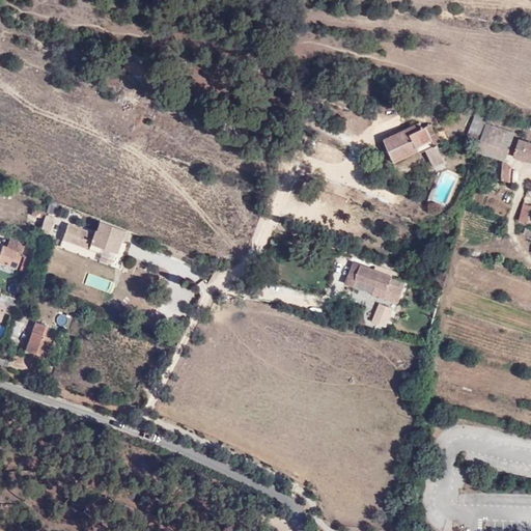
[(482,122),(484,113),(472,110),(467,128),(480,131),(482,122)]
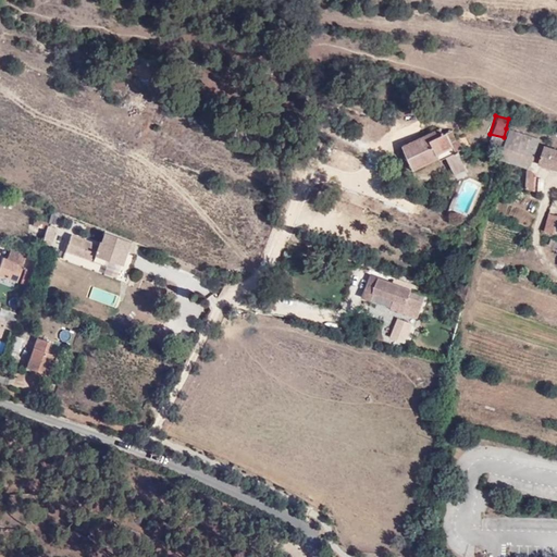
[(445,131),(443,125),(403,144),(415,169),(445,155),(458,178),(473,172),(460,146),(458,146),(454,137),(458,135),(453,126),(445,131)]
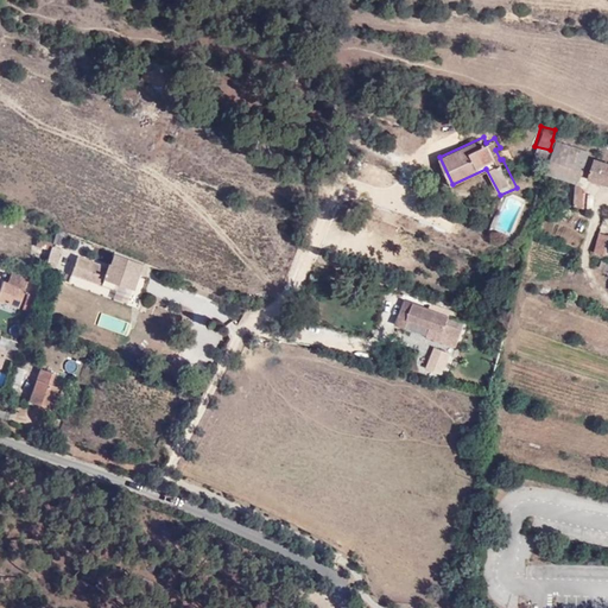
[(587,150),(553,139),(552,139),(550,150),(546,166),(545,171),(572,181),(571,203),(582,204),(582,189),(577,182),(587,150)]
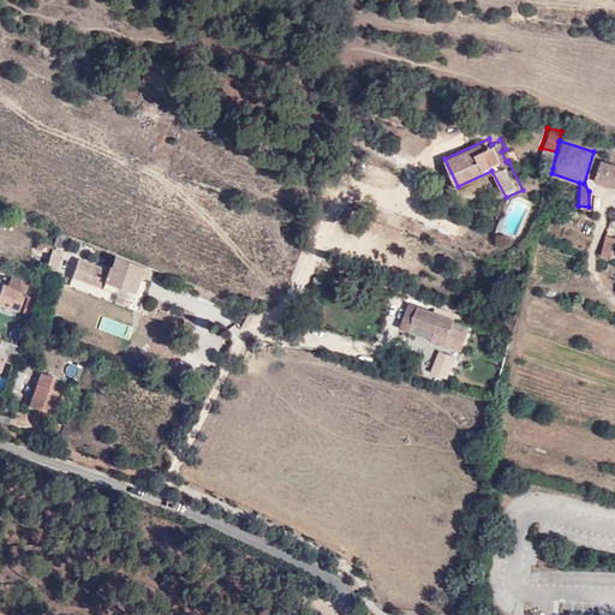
[(556,151),(541,148),(537,163),(553,168),(556,151)]
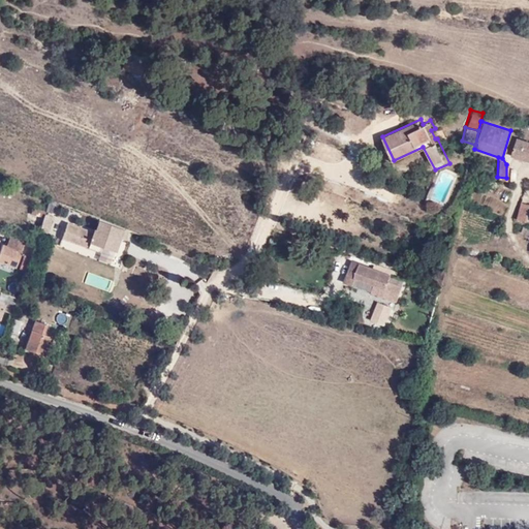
[(528,142),(515,138),(509,155),(527,160),(528,157),(528,142)]
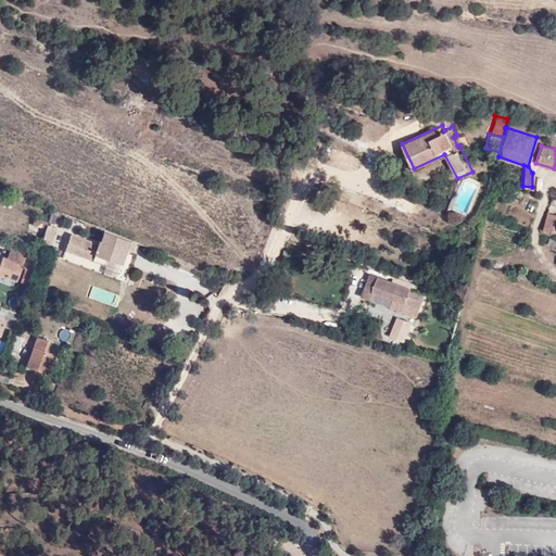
[(452,196),(470,203),(475,190),(456,184),(452,196)]
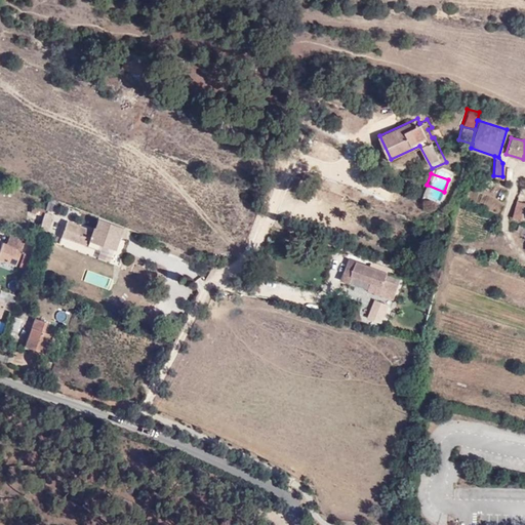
[(440,205),(444,192),(427,185),(421,199),(440,205)]
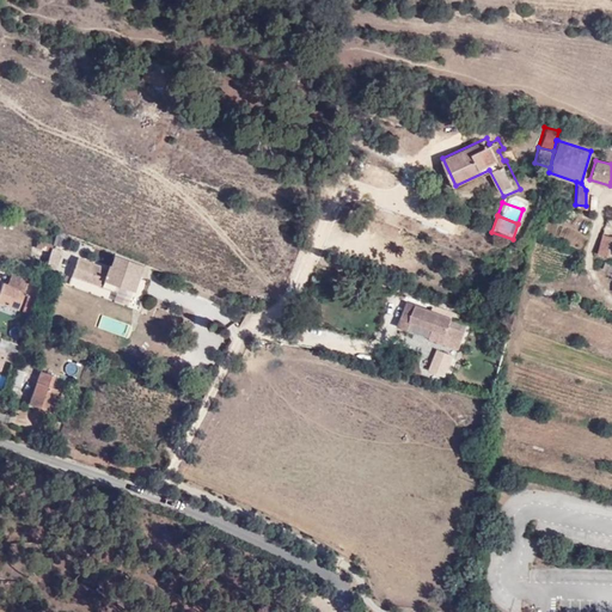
[(592,250),(598,251),(603,233),(597,232),(592,250)]
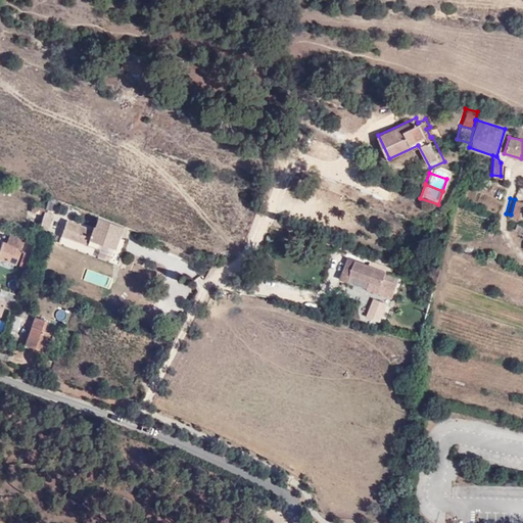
[(515,199),(511,215),(520,217),(522,201),(515,199)]
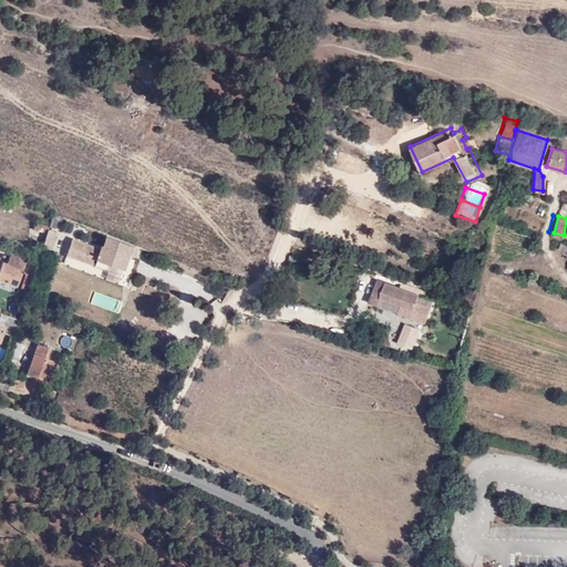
[(61,219),(54,217),(50,229),(47,227),(42,244),(42,245),(45,246),(44,250),(50,251),(61,219)]
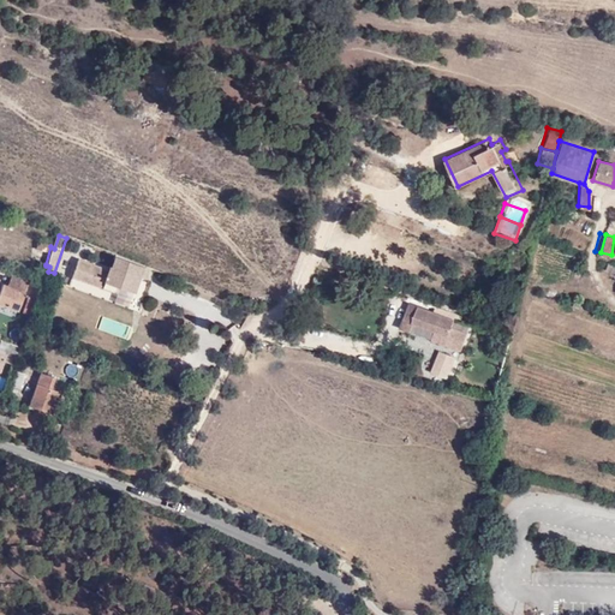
[(46,264),(51,246),(34,242),(30,252),(33,254),(30,260),(46,264)]
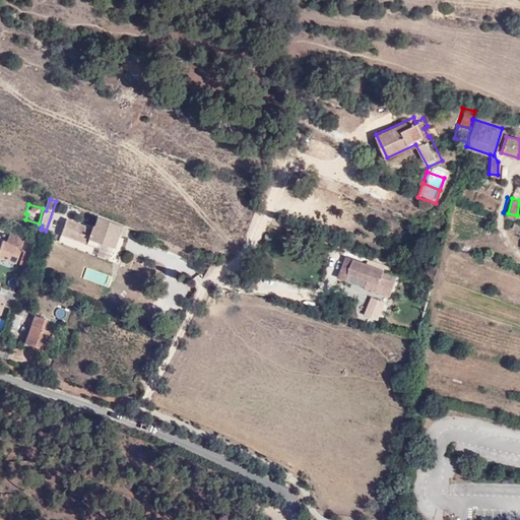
[(125,233),(128,225),(100,215),(94,226),(68,217),(61,235),(98,248),(102,242),(113,246),(119,230),(125,233)]
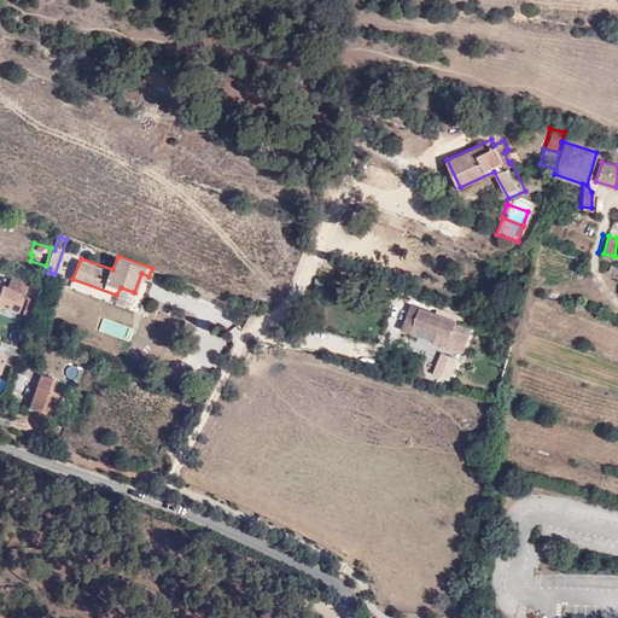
[(5,296),(0,293),(0,313),(13,318),(29,286),(11,279),(5,296)]
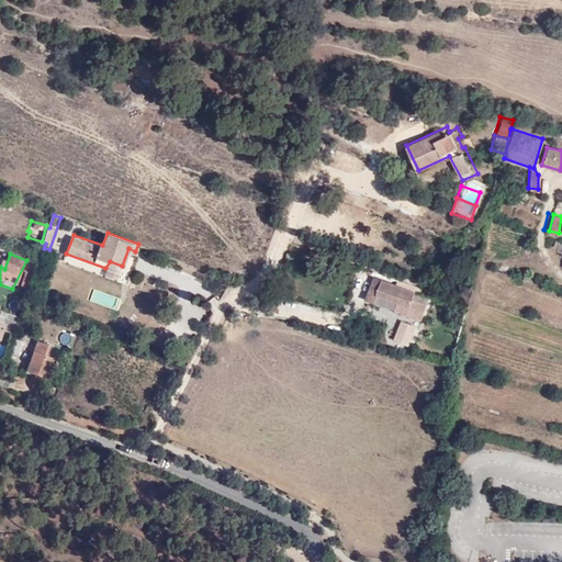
[(419,296),(420,291),(392,281),(391,287),(372,281),(366,301),(375,304),(379,296),(397,302),(394,311),(405,314),(407,305),(411,306),(415,295),(419,296)]
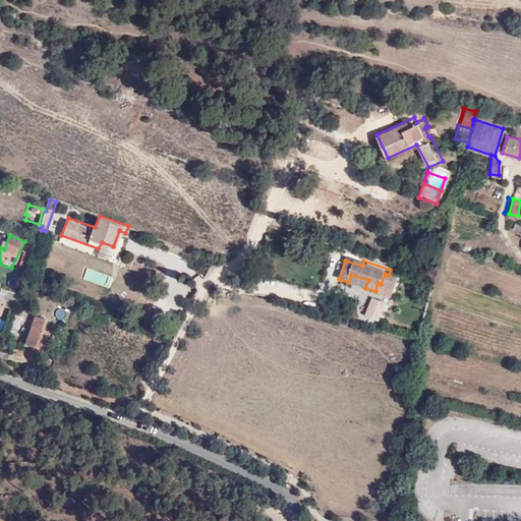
[(383,301),(373,298),(368,312),(378,316),(383,301)]
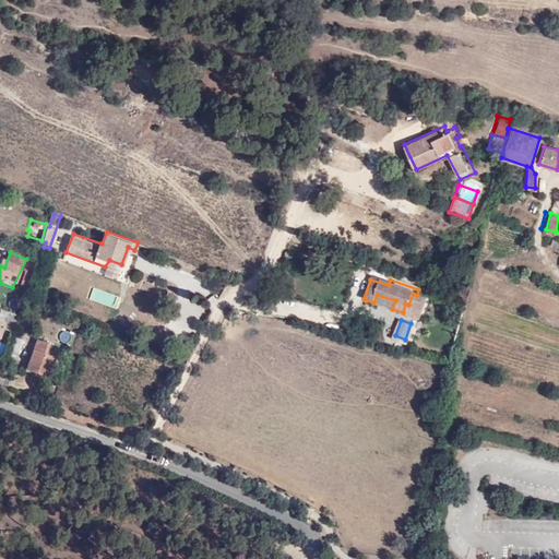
[(28,334),(20,331),(13,349),(24,354),(30,342),(26,340),(28,334)]
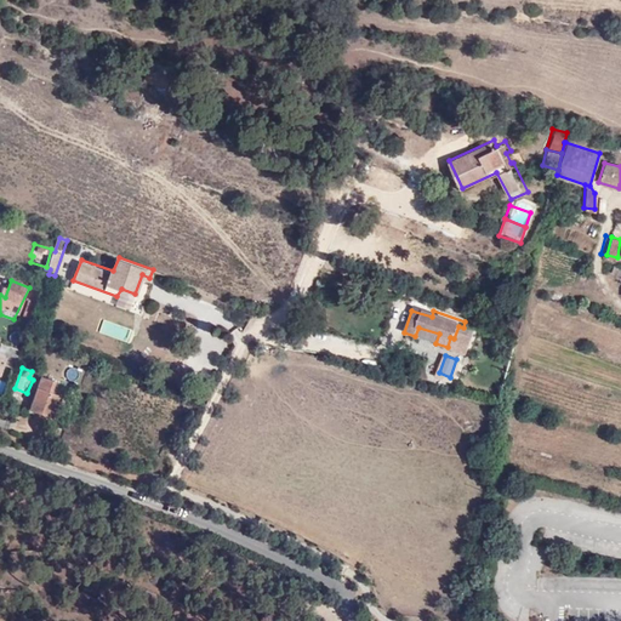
[(57,382),(45,377),(40,388),(39,387),(30,410),(52,417),(60,394),(53,393),(57,382)]
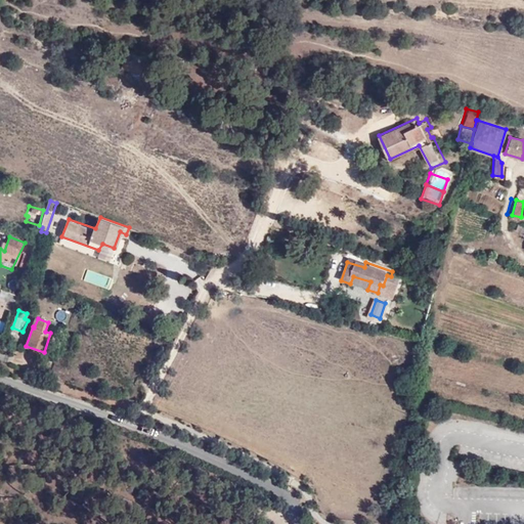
[(70,383),(66,395),(83,401),(87,390),(70,383)]
